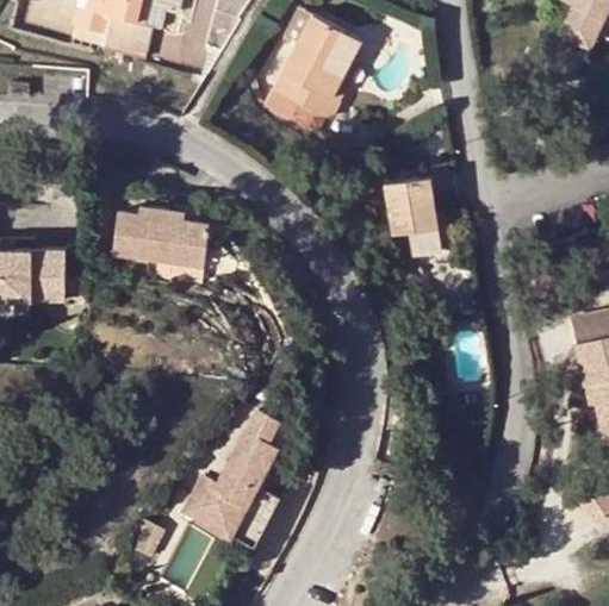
[(88,0),(86,12),(76,10),(72,29),(109,37),(113,18),(145,26),(150,0),(88,0)]
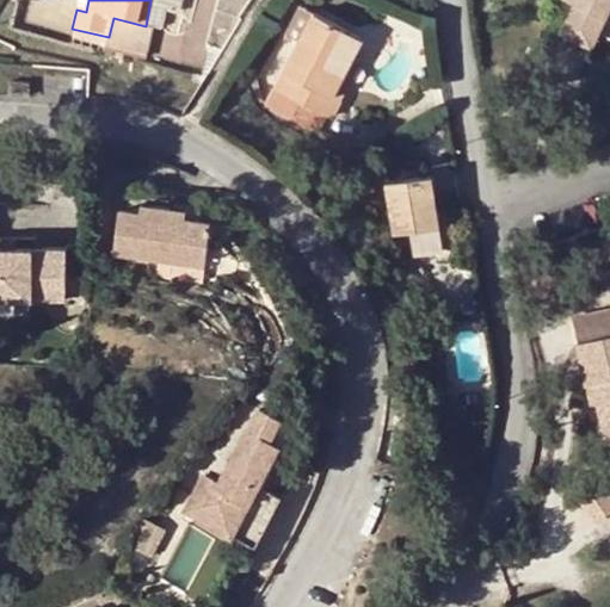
[(86,12),(88,0),(79,0),(76,10),(86,12)]
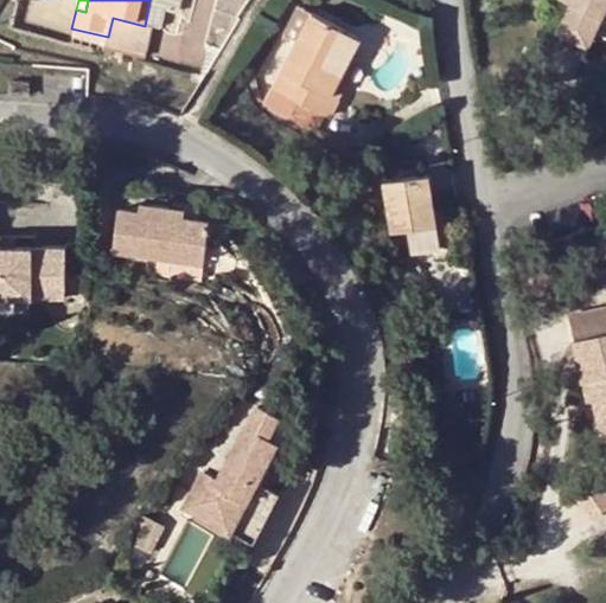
[(150,0),(145,26),(150,29),(157,30),(163,10),(174,13),(177,0),(150,0)]
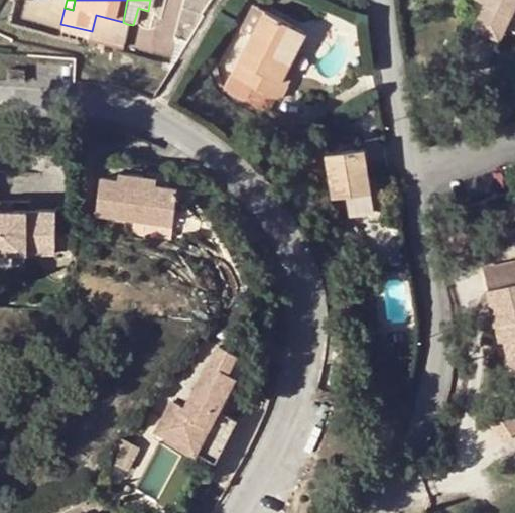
[(480,23),(498,32),(505,19),(511,21),(514,13),(514,0),(477,0),(476,2),(487,8),(480,23)]
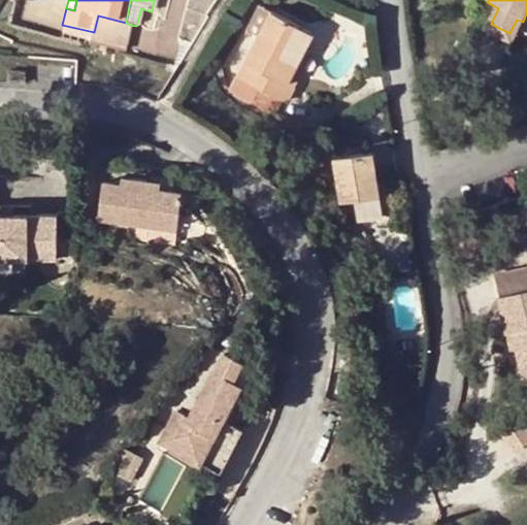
[(244,34),(257,40),(270,13),(258,7),(244,34)]
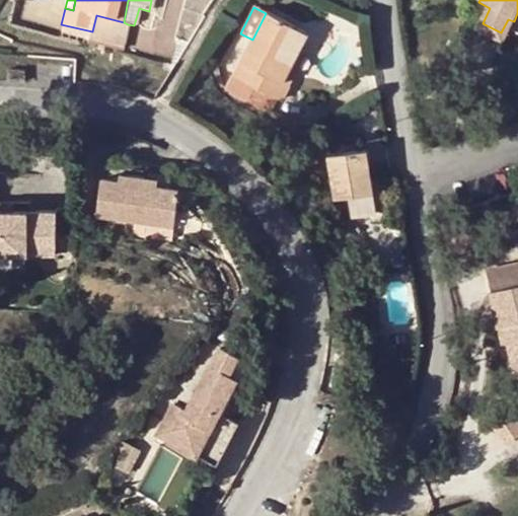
[(283,105),(291,90),(282,85),(299,50),(307,34),(266,13),(252,40),(226,93),(269,117),(276,101),(283,105)]
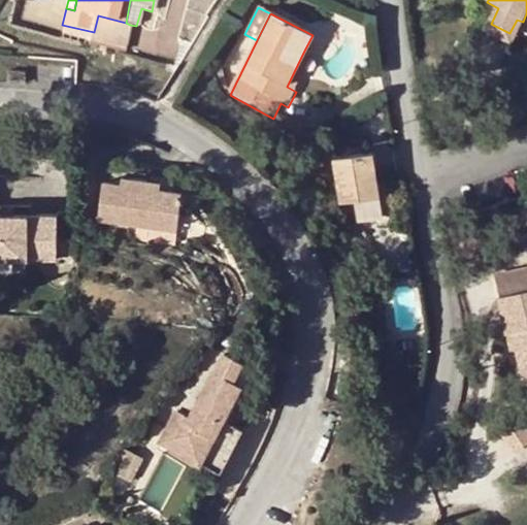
[(98,15),(94,32),(92,44),(124,52),(130,25),(126,23),(98,15)]
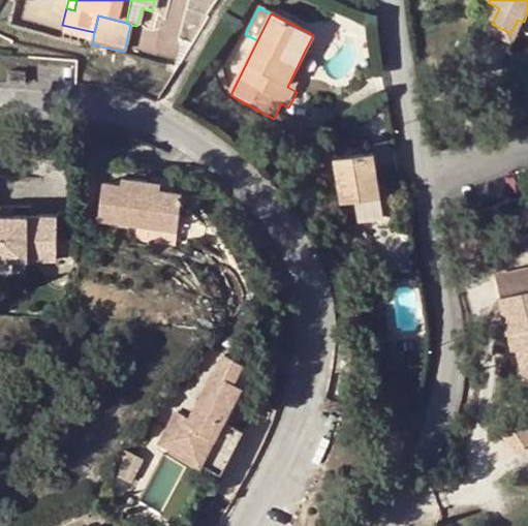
[(314,56),(305,51),(287,87),(297,92),(314,56)]
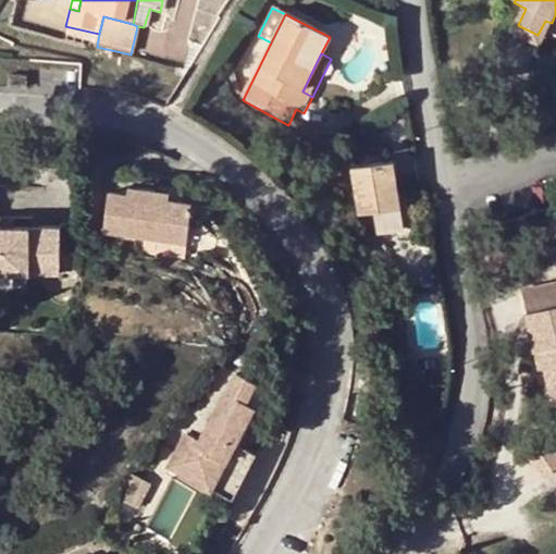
[(8,76),(8,89),(27,90),(27,76),(8,76)]
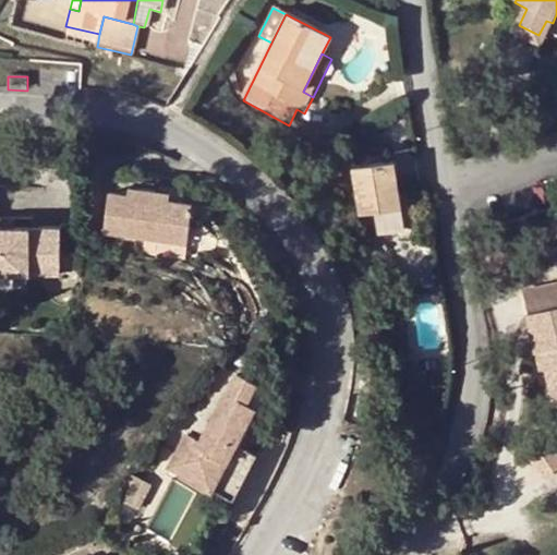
[(361,216),(375,213),(400,209),(392,164),(354,169),(361,216)]
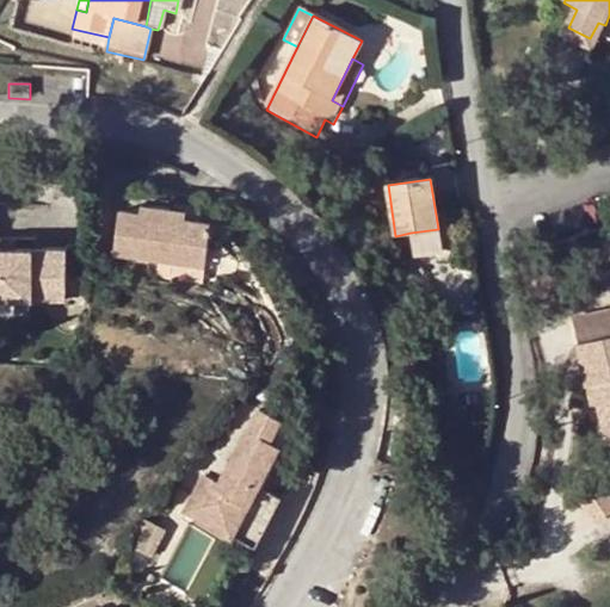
[(139,212),(117,210),(111,254),(203,267),(208,223),(184,220),(184,210),(140,204),(139,212)]
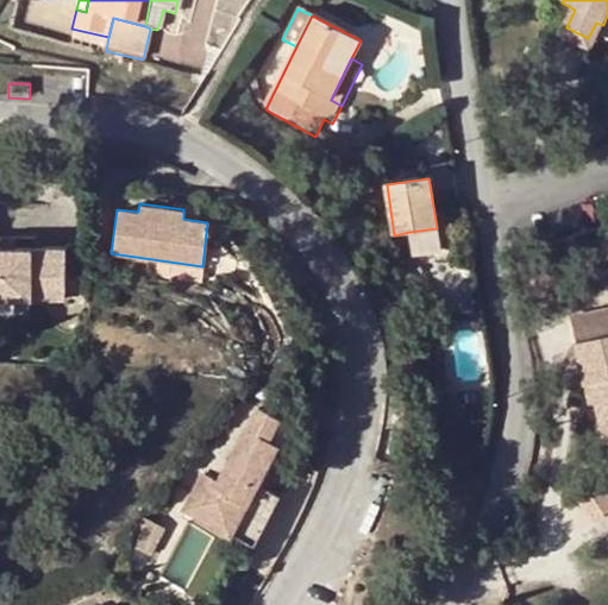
[(442,254),(437,228),(409,232),(414,258),(442,254)]
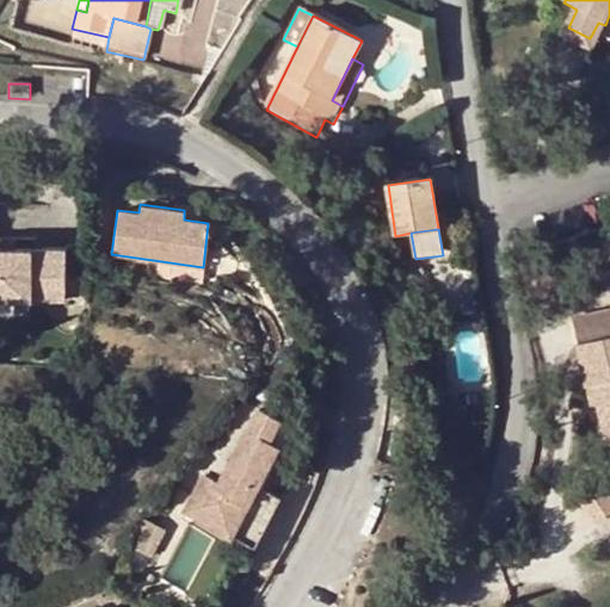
[(0,304),(63,307),(66,254),(0,253),(0,304)]
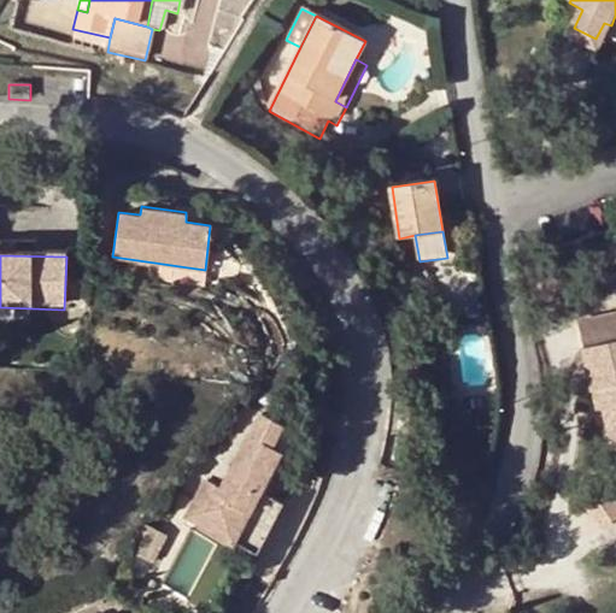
[(612,413),(615,429),(615,319),(584,328),(590,352),(605,416),(612,413)]
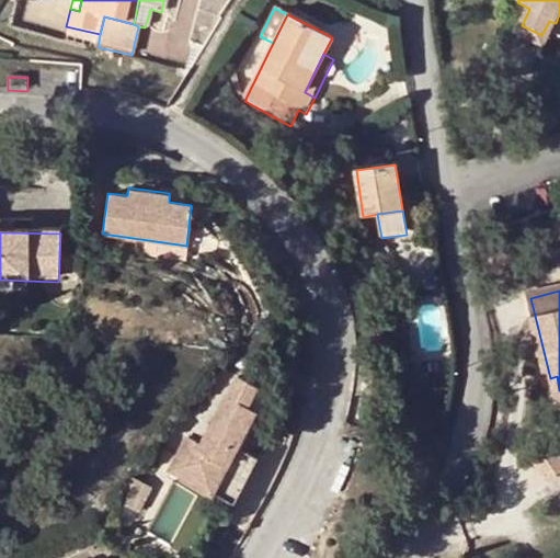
[(192,443),(176,476),(240,508),(263,459),(240,448),(256,413),(250,408),(259,389),(239,380),(205,448),(192,443)]
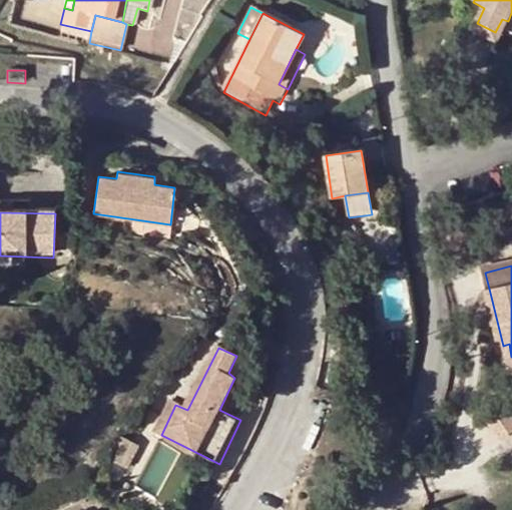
[(483,419),(498,443),(511,433),(511,420),(502,406),(483,419)]
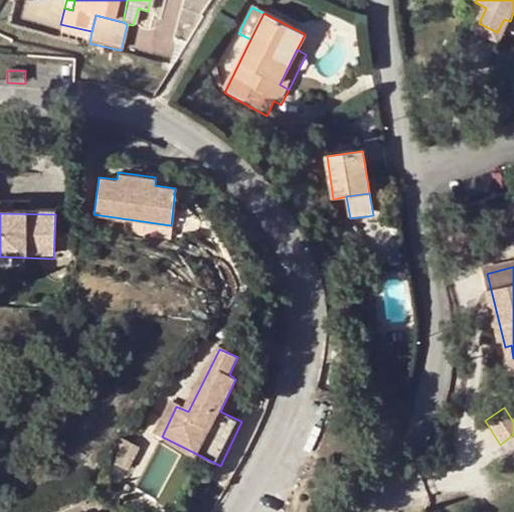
[(101,511),(107,509),(94,501),(82,507),(84,511),(101,511)]
